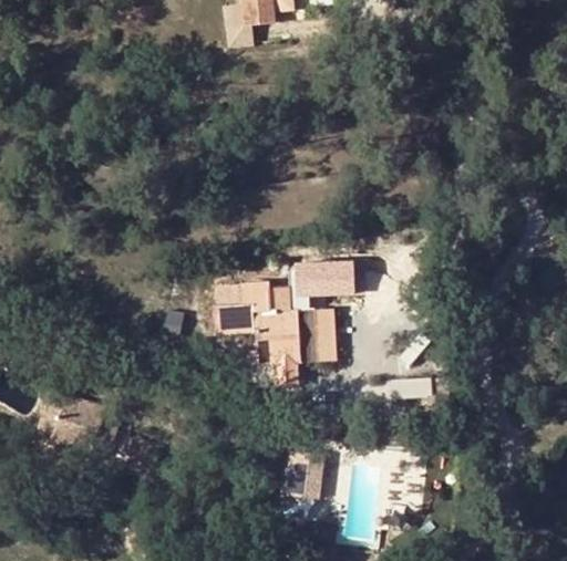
[(244,0),(245,21),(271,21),(269,0),(244,0)]
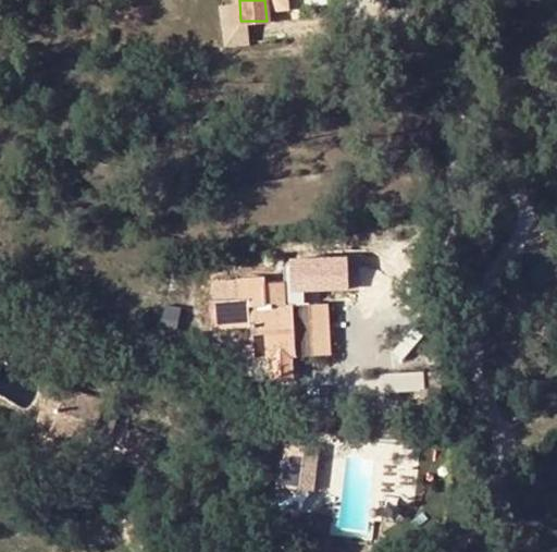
[(144,130),(141,146),(155,150),(158,133),(144,130)]
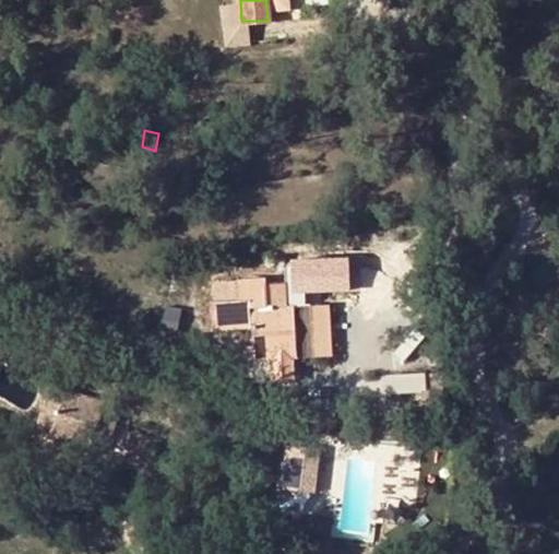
[(218,301),(219,329),(253,329),(253,360),(272,360),(273,381),(295,380),(295,360),(298,360),(294,306),(286,306),(285,284),(263,285),(263,279),(239,279),(238,301),(218,301)]
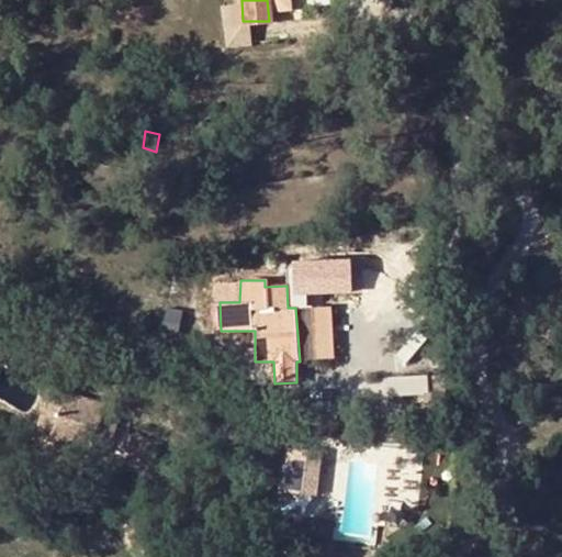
[(330,307),(314,308),(317,358),(333,357),(330,307)]
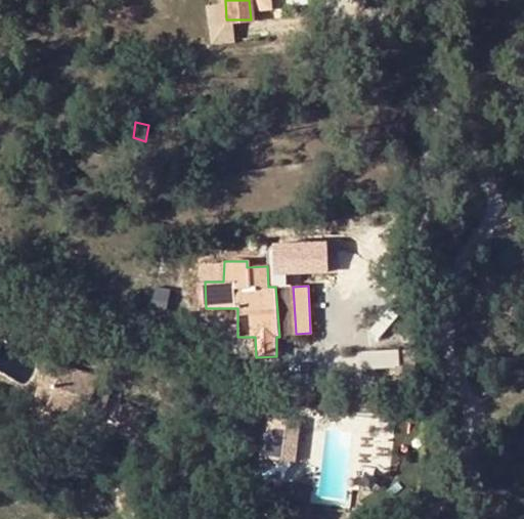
[(399,364),(417,364),(417,348),(366,350),(367,368),(399,364)]
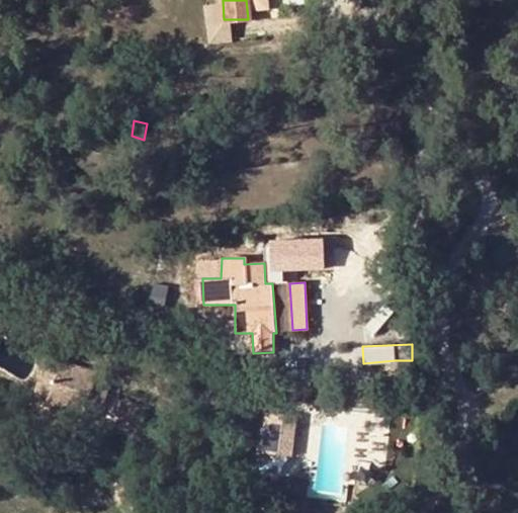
[(412,368),(412,360),(395,360),(396,369),(412,368)]
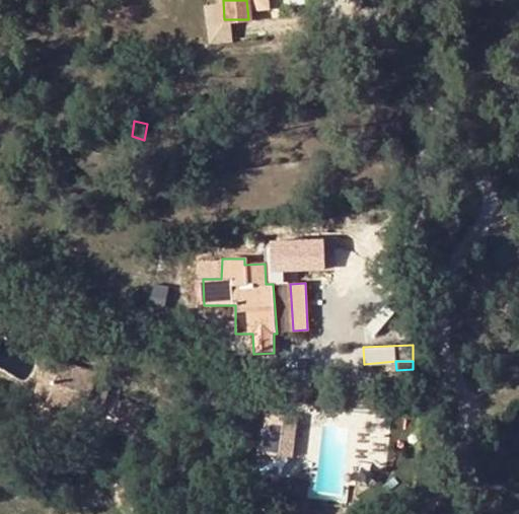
[(86,380),(60,374),(52,407),(77,414),(78,411),(86,380)]
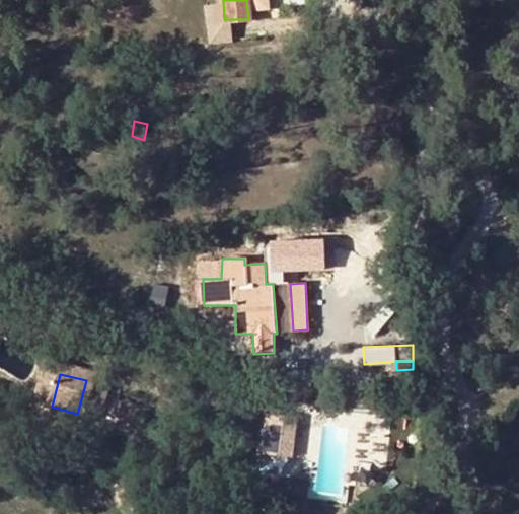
[(86,380),(78,411),(82,412),(92,407),(98,383),(86,380)]
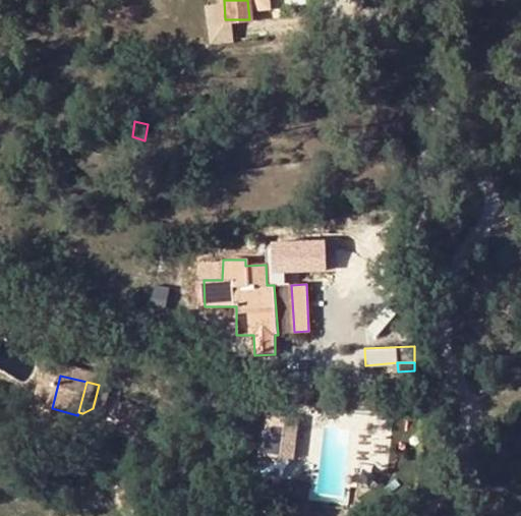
[(271,413),(263,443),(291,451),(299,421),(271,413)]
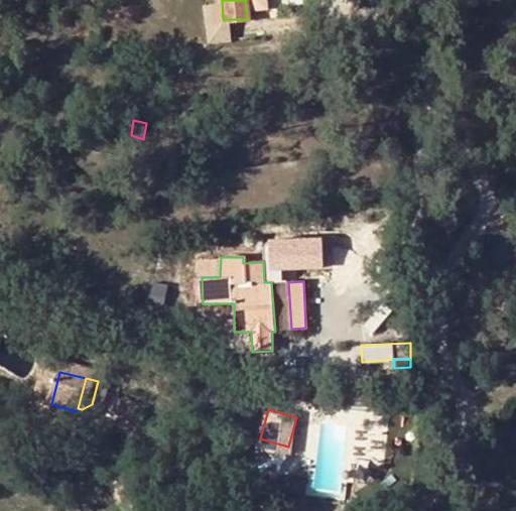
[(68,434),(56,429),(51,442),(61,446),(68,434)]
